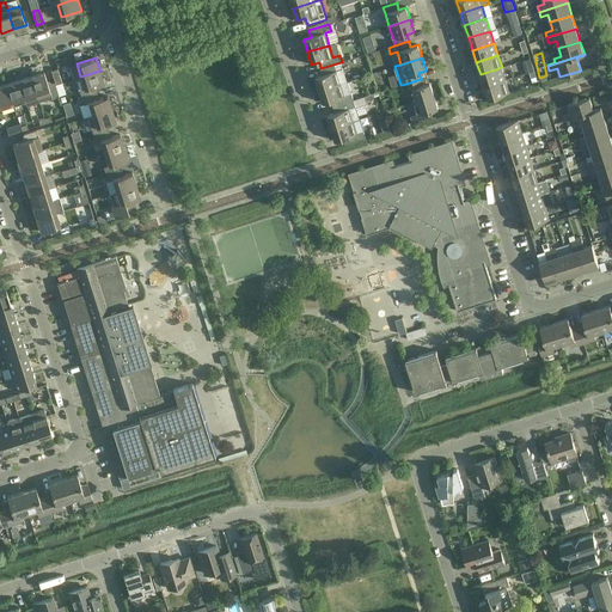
[(319,90),(347,81),(341,62),(320,68),(323,75),(316,78),(319,90)]
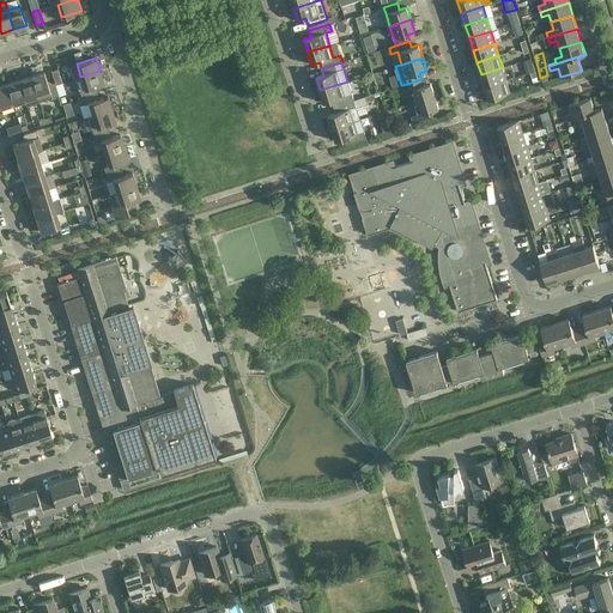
[(59,67),(62,79),(68,77),(64,66),(59,67)]
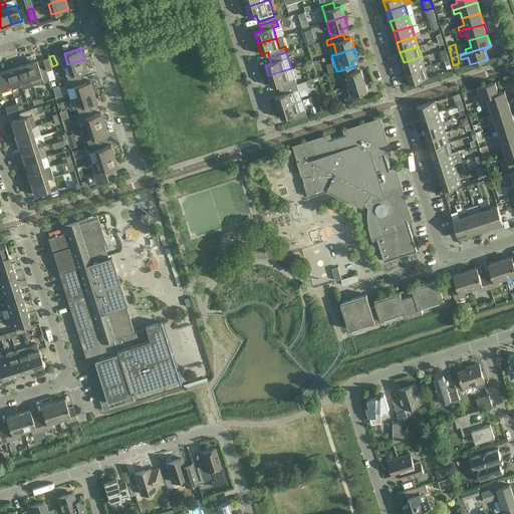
[(404,62),(407,72),(425,67),(422,56),(404,62)]
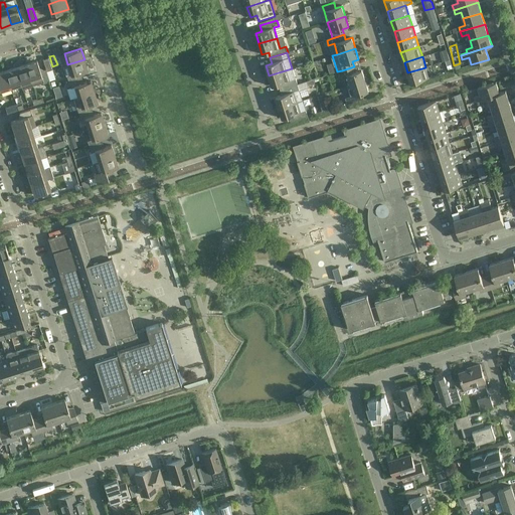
[(43,59),(46,68),(46,71),(52,69),(48,57),(43,59)]
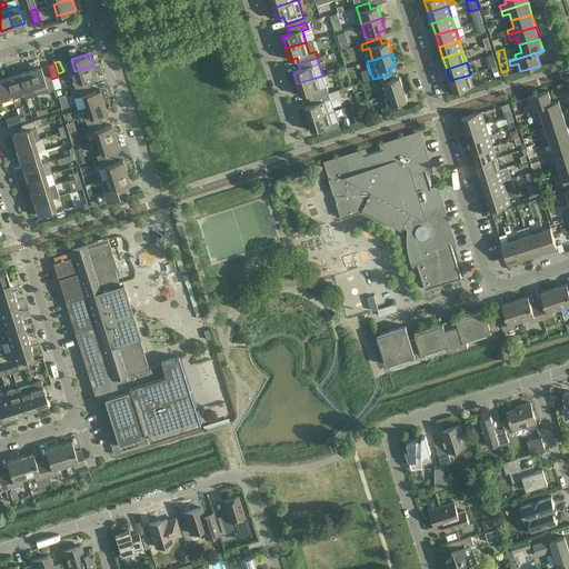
[(73,85),(76,90),(89,87),(87,80),(97,78),(93,66),(75,71),(78,82),(73,85)]
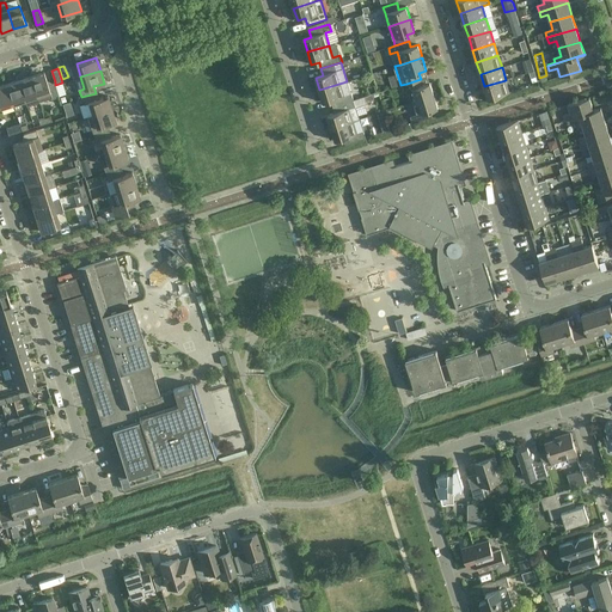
[(44,72),(31,77),(37,96),(40,102),(51,97),(53,98),(60,96),(55,85),(55,81),(48,84),(44,72)]
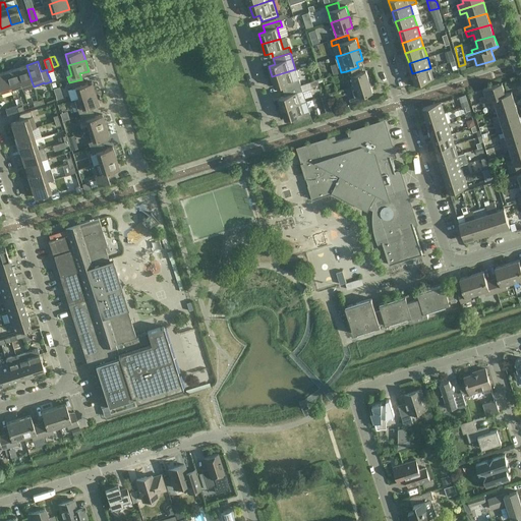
[(335,64),(328,65),(330,74),(337,73),(335,64)]
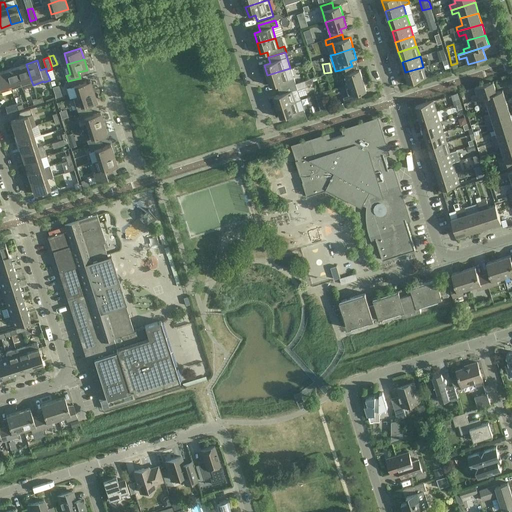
[(26,64),(16,67),(21,83),(31,80),(26,64)]
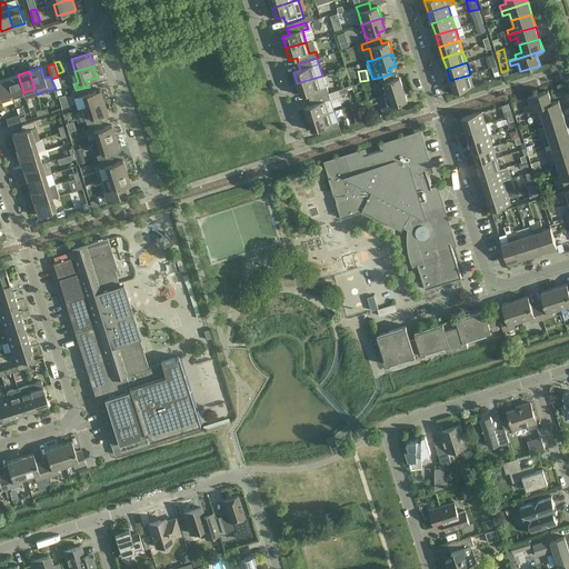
[(378,78),(385,96),(403,89),(400,77),(392,79),(391,73),(378,78)]
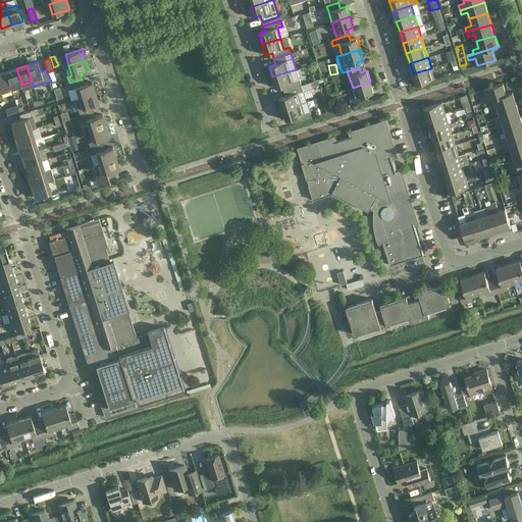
[(16,68),(6,71),(11,89),(21,85),(16,68)]
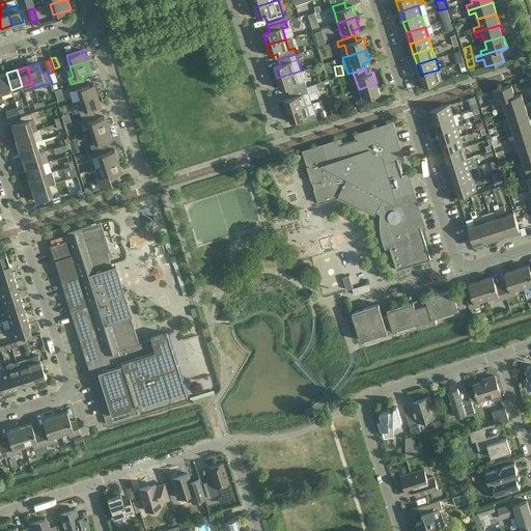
[(439,70),(420,75),(423,86),(442,80),(439,70)]
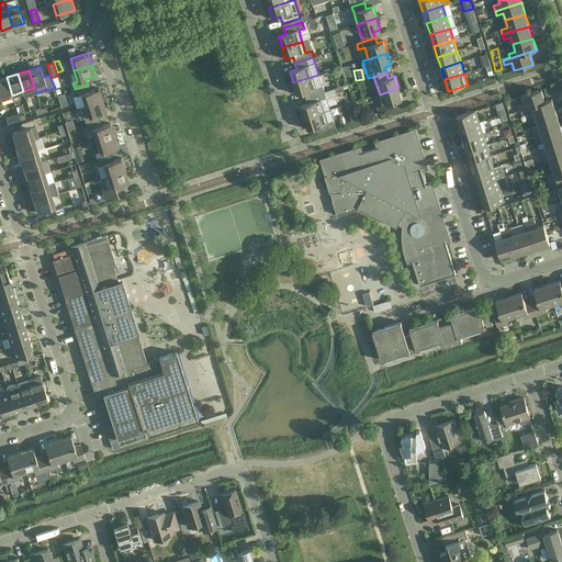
[(304,92),(306,98),(325,92),(319,75),(318,75),(293,82),(298,94),(304,92)]
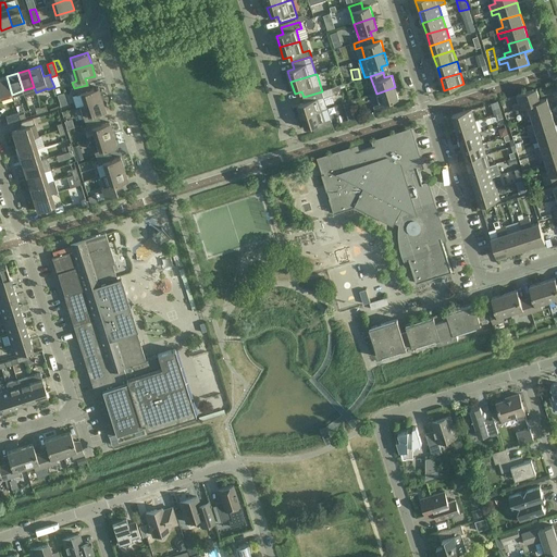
[(0,98),(12,95),(7,76),(0,78),(0,98)]
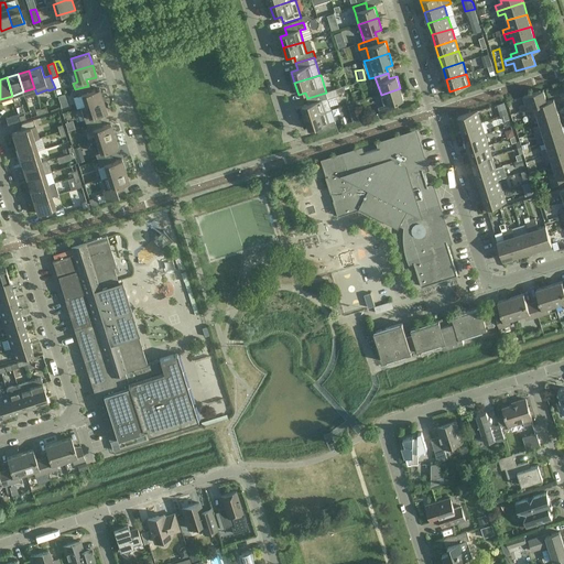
[(82,95),(85,106),(104,100),(99,88),(89,91),(88,86),(75,89),(77,96),(82,95)]
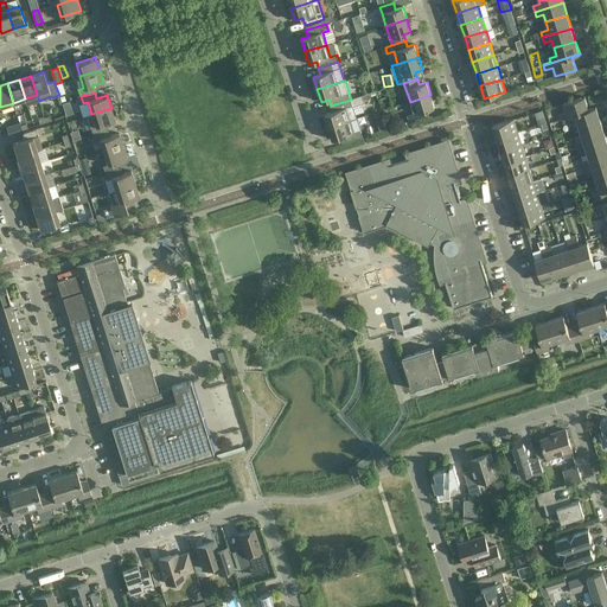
[(430,95),(410,102),(414,114),(407,116),(409,122),(429,116),(427,110),(435,108),(430,95)]
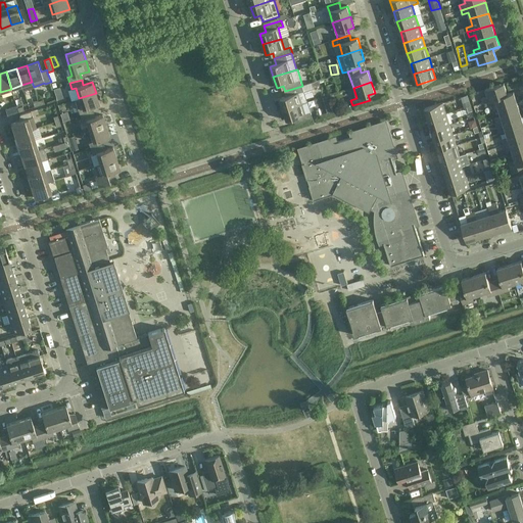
[(280,98),(283,109),(307,102),(304,92),(314,89),(312,83),(302,86),(285,91),(286,96),(280,98)]
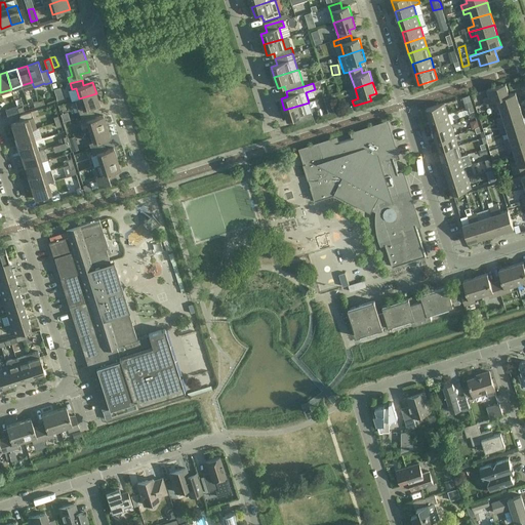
[(483,98),(484,103),(516,93),(516,92),(509,94),(506,83),(487,89),(489,96),(483,98)]
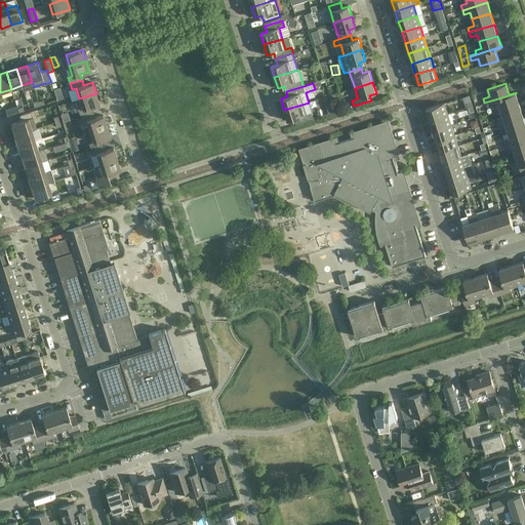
[(75,99),(80,116),(92,113),(90,107),(99,105),(96,93),(79,98),(75,99)]
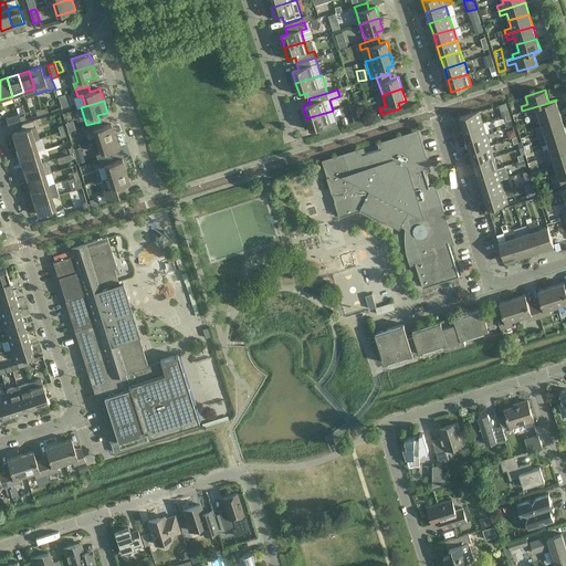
[(537,112),(540,118),(559,113),(556,101),(522,111),(523,112),(530,109),(531,114),(537,112)]
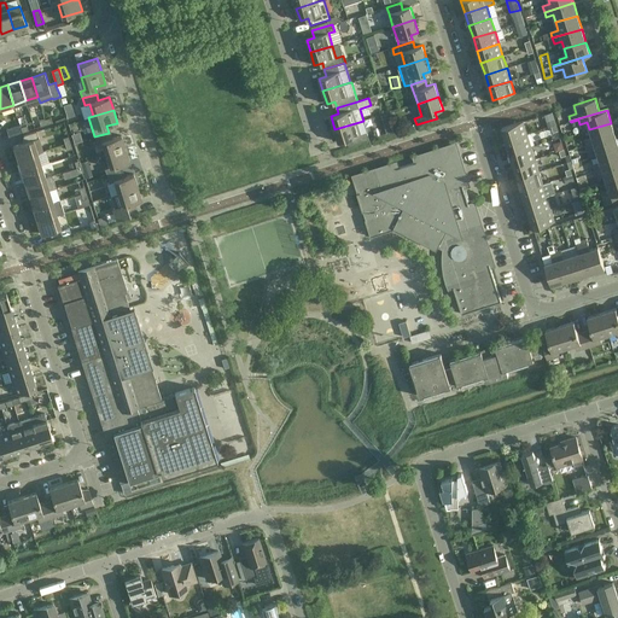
[(363,121),(334,129),(339,143),(347,140),(349,146),(369,140),(363,121)]
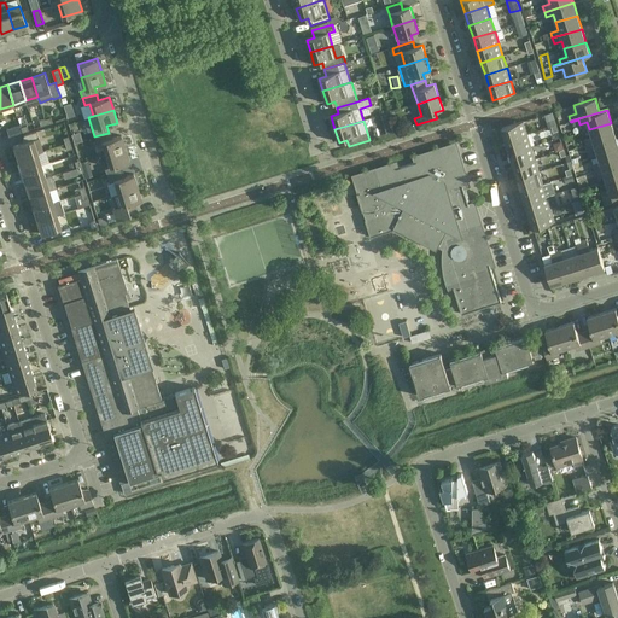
[(501,128),(506,141),(528,134),(523,121),(501,128)]
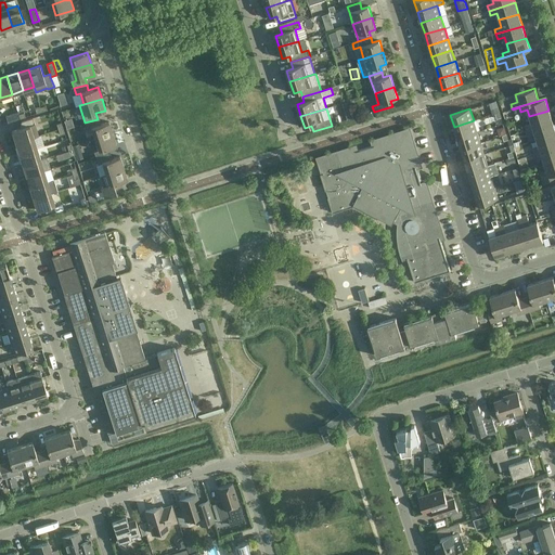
[(525,126),(527,130),(553,123),(549,111),(529,116),(532,124),(525,126)]
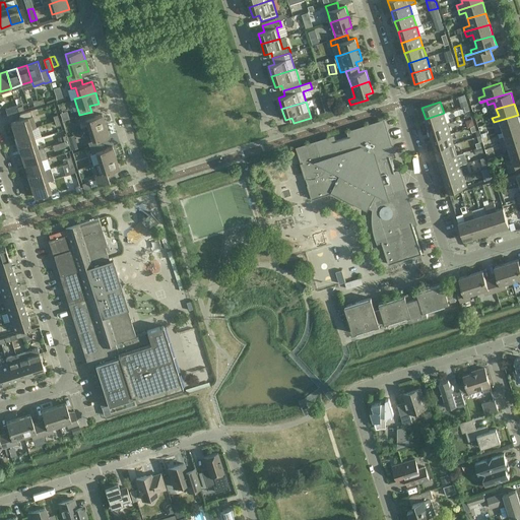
[(18,111),(16,105),(5,109),(7,115),(18,111)]
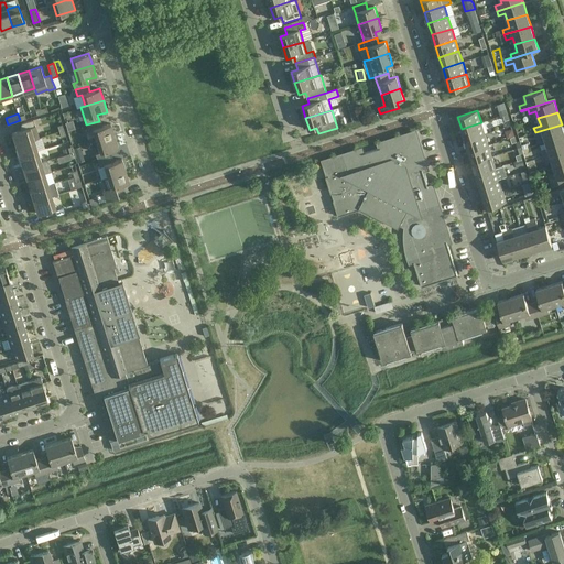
[(15,145),(34,139),(40,138),(34,119),(21,123),(23,130),(12,133),(15,145)]
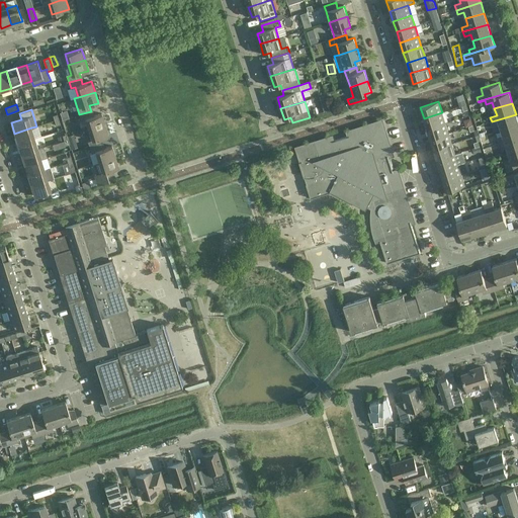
[(85,119),(89,130),(105,124),(102,113),(92,116),(91,111),(79,114),(81,120),(85,119)]
